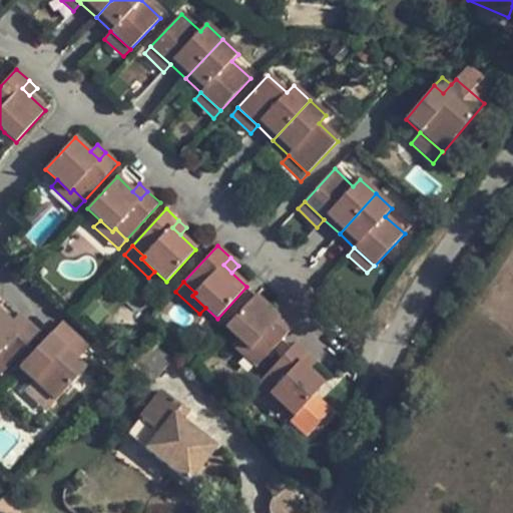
[(266,358),(299,321),(287,310),(280,317),(255,295),(226,327),(237,339),(250,351),(253,347),(266,358)]
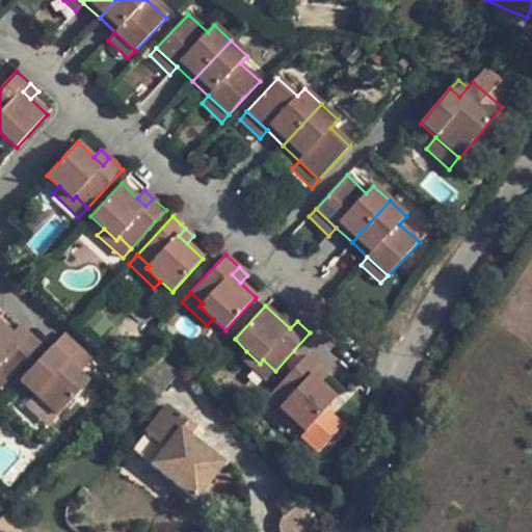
[(282,321),(290,328),(297,321),(289,313),(282,321)]
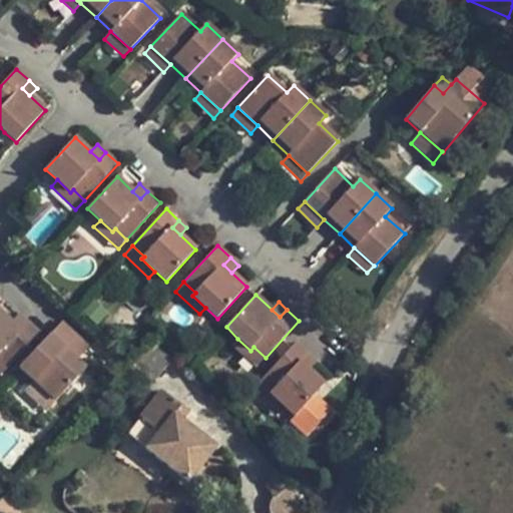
[(0,365),(5,371),(39,334),(26,322),(20,330),(12,322),(0,311),(0,365)]
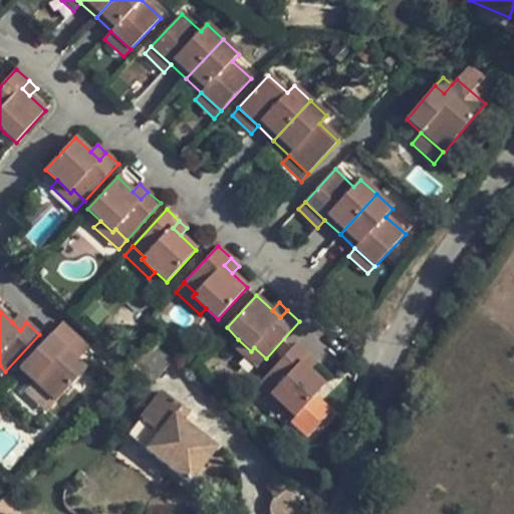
[(12,322),(20,330),(26,322),(19,315),(12,322)]
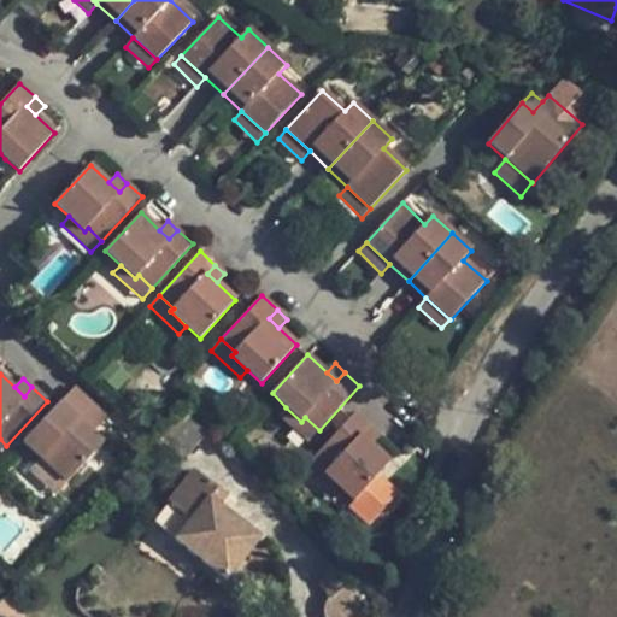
[(98,410),(74,388),(24,442),(41,458),(68,482),(103,444),(92,434),(98,428),(88,419),(98,410)]
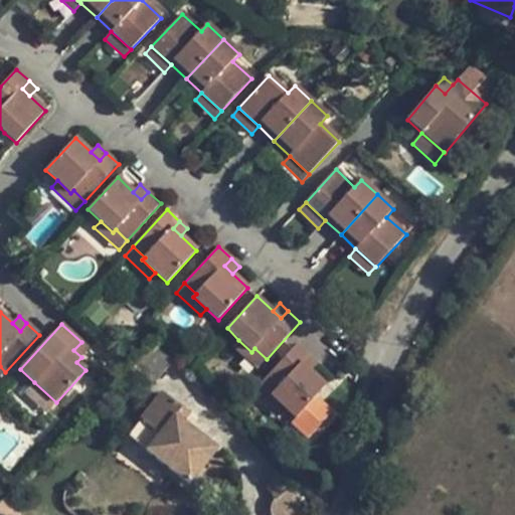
[(131,363),(121,375),(129,382),(140,371),(153,383),(177,357),(158,337),(133,364),(131,363)]
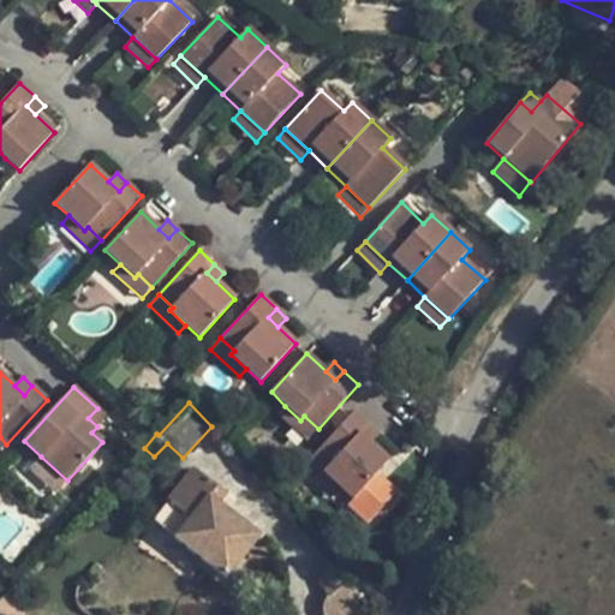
[(306,441),(318,429),(304,416),(300,421),(285,406),(278,413),(306,441)]
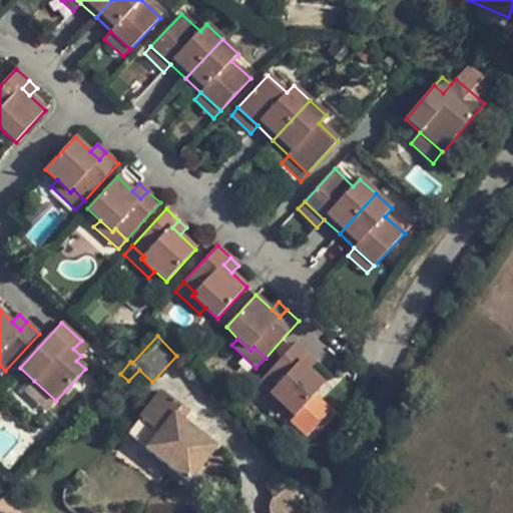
[(88,348),(81,341),(73,349),(81,356),(88,348)]
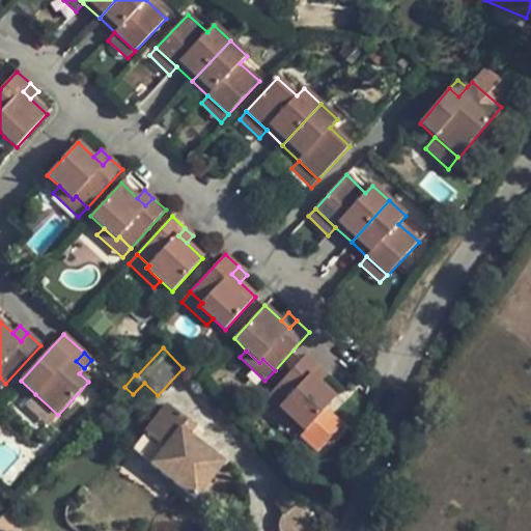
[(306,355),(271,393),(282,404),(279,408),(292,420),(305,431),(335,398),(311,375),(318,368),(306,355)]
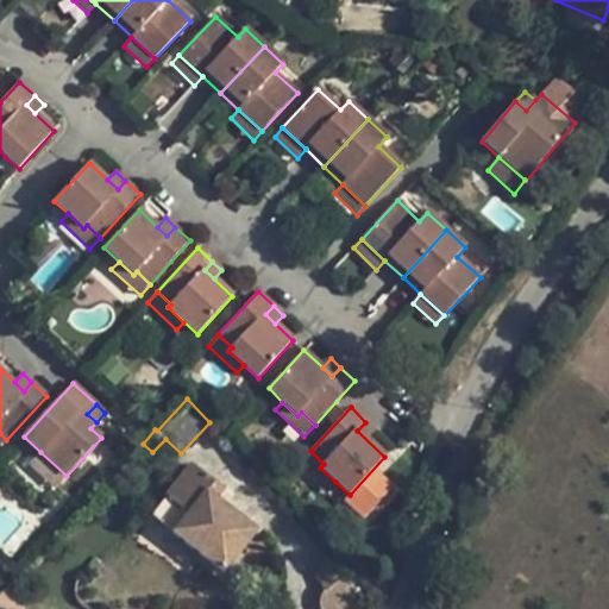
[(375,431),(365,422),(357,431),(366,439),(375,431)]
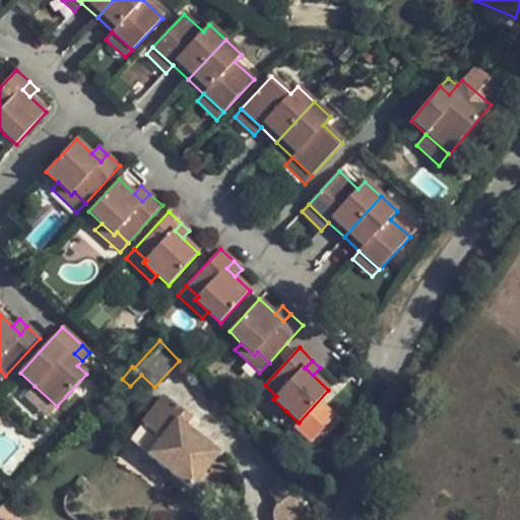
[(120,377),(122,379),(132,367),(132,366),(120,377)]
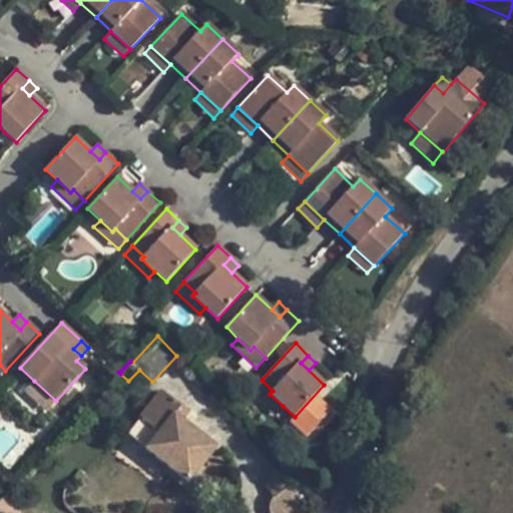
[(273,391),(262,380),(252,390),(277,412),(283,406),(270,394),(273,391)]
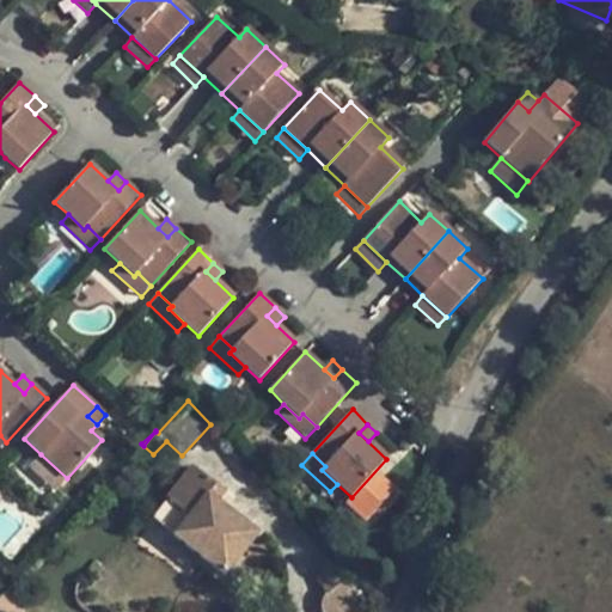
[(55,490),(67,478),(41,454),(29,466),(55,490)]
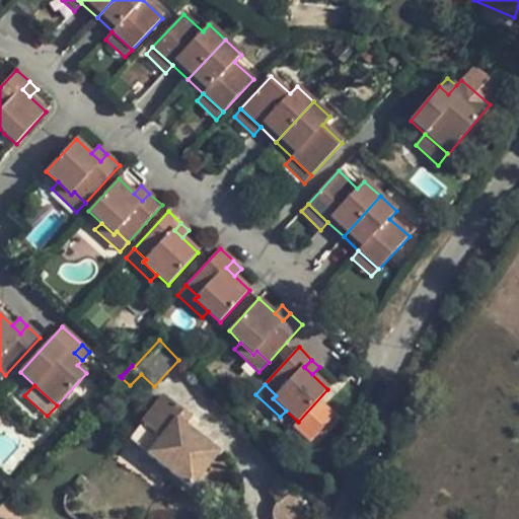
[(148,455),(191,488),(218,452),(183,426),(191,417),(163,396),(142,423),(161,438),(148,455)]
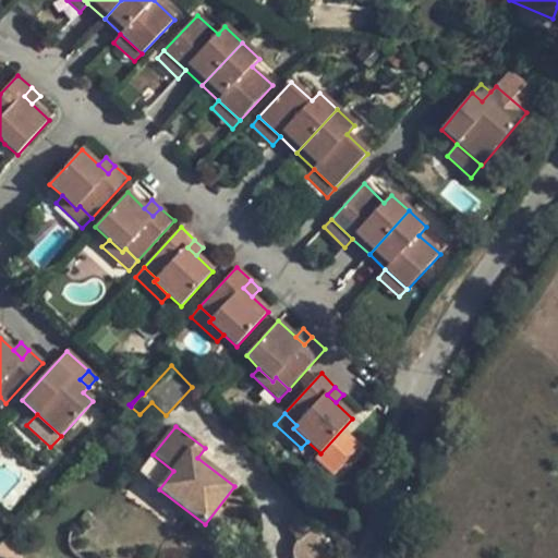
[(173,471),(153,455),(138,472),(159,489),(173,471)]
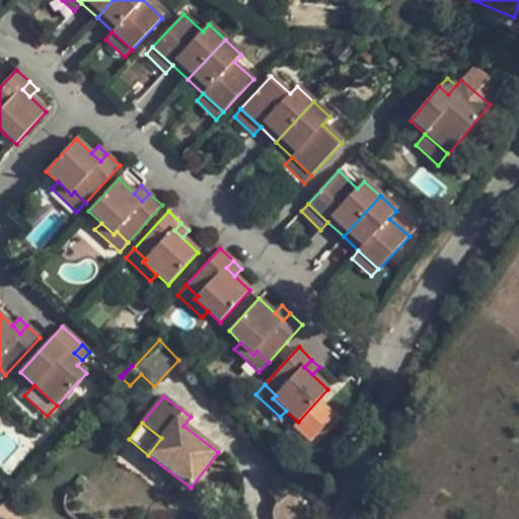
[(283,479),(269,490),(277,502),(274,508),(273,512),(272,515),(273,518),(304,518),(305,517),(306,513),(305,509),(303,506),(300,503),(297,501),(296,500),(299,497),(283,479)]
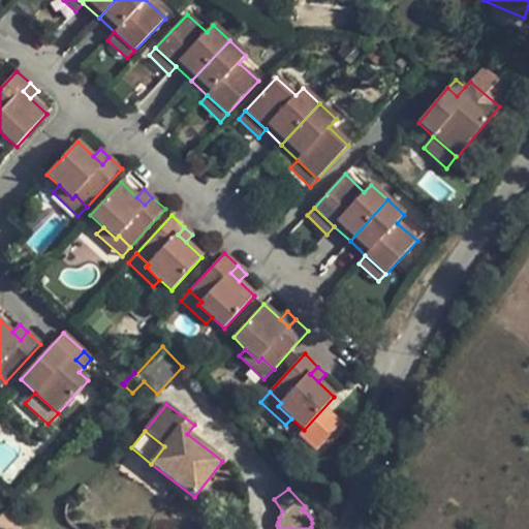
[(5,510),(0,516),(0,528),(19,528),(22,527),(5,510)]
